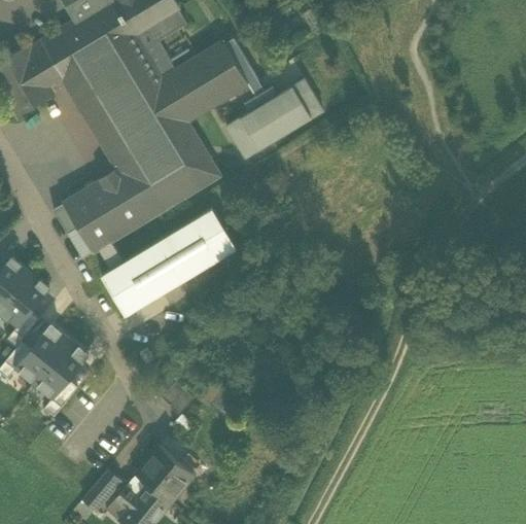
[(47,89),(62,79),(146,29),(147,29),(177,11),(178,10),(171,0),(106,0),(108,2),(73,23),(29,50),(27,46),(0,62),(0,95),(14,119),(51,97),(47,89)]
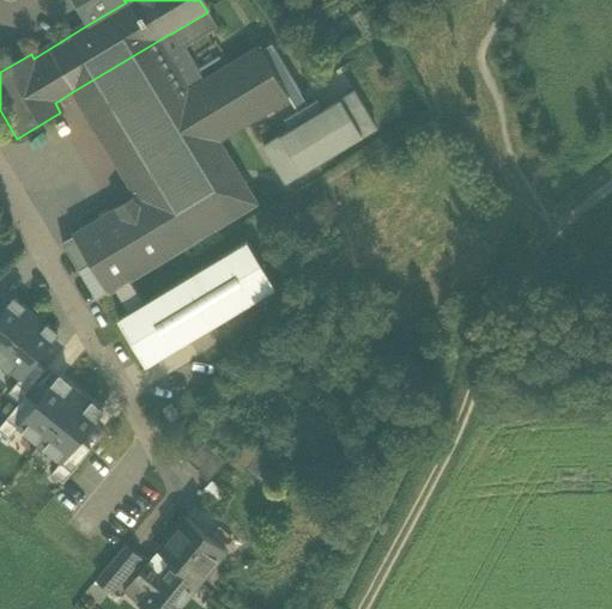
[(68,0),(76,10),(91,0),(68,0)]
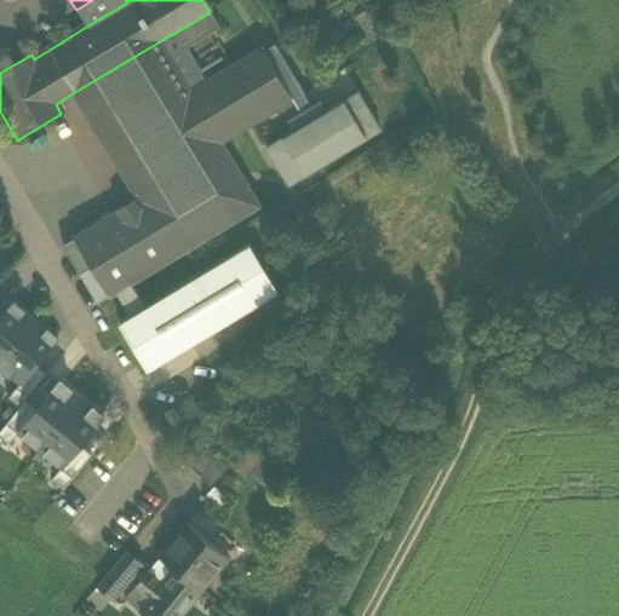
[(92,0),(76,10),(86,27),(127,3),(125,0),(92,0)]
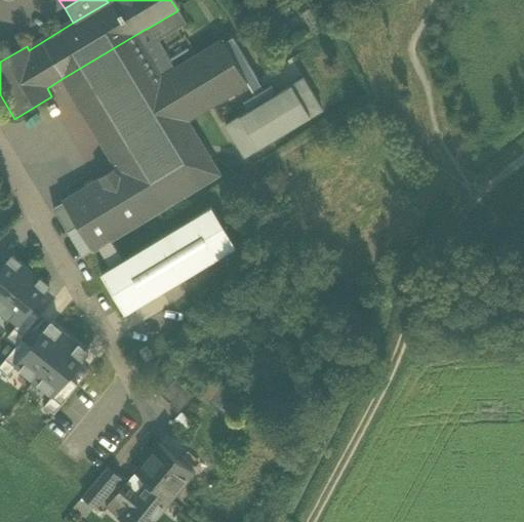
[(324,8),(329,17),(337,11),(332,3),(324,8)]
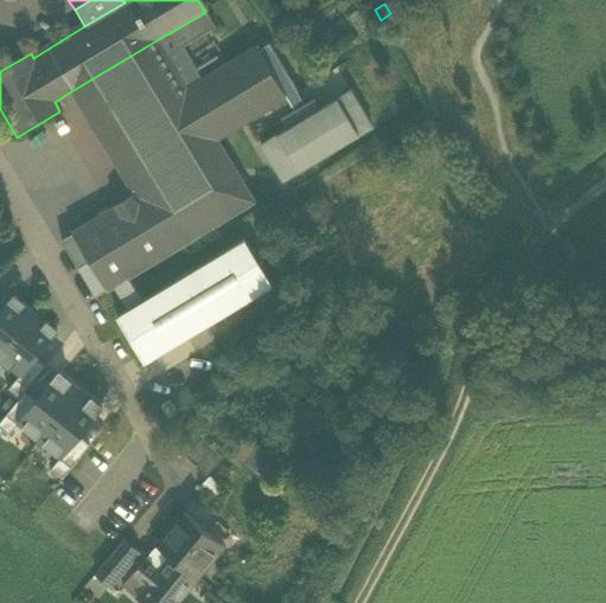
[(72,236),(89,263),(107,292),(113,287),(126,280),(252,204),(214,141),(285,98),(257,53),(256,51),(203,83),(182,50),(215,30),(204,13),(170,33),(168,33),(71,91),(135,198),(72,236)]
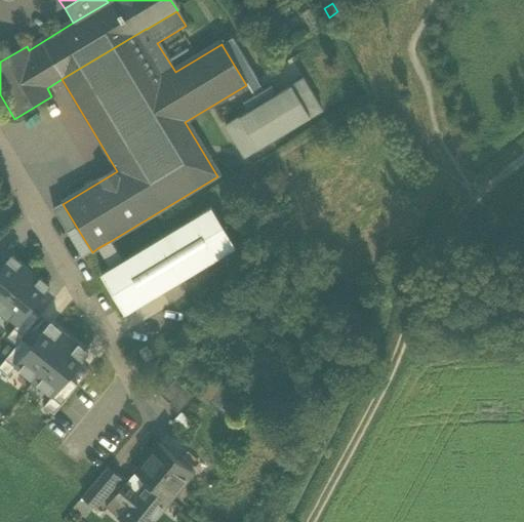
[(320,29),(307,11),(298,17),(311,35),(320,29)]
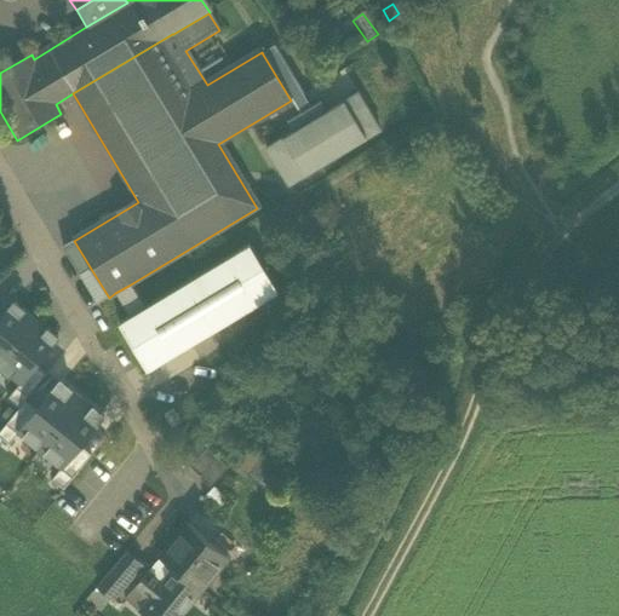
[(325,64),(307,38),(291,49),(308,75),(325,64)]
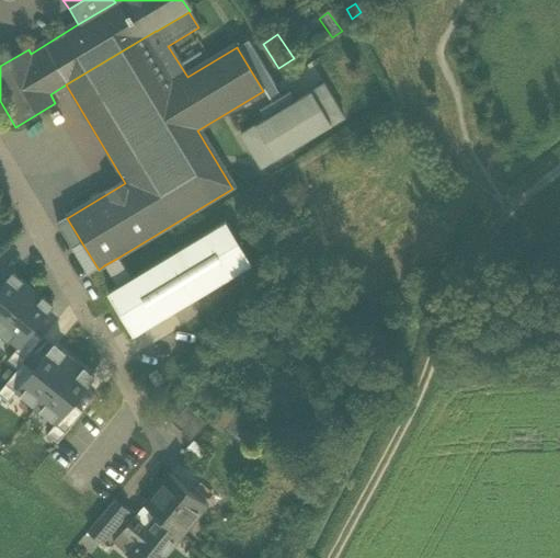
[(246,44),(238,49),(263,91),(272,105),(261,112),(266,121),(240,136),(261,170),(343,120),(323,86),(294,103),(289,94),(280,101),(246,44)]
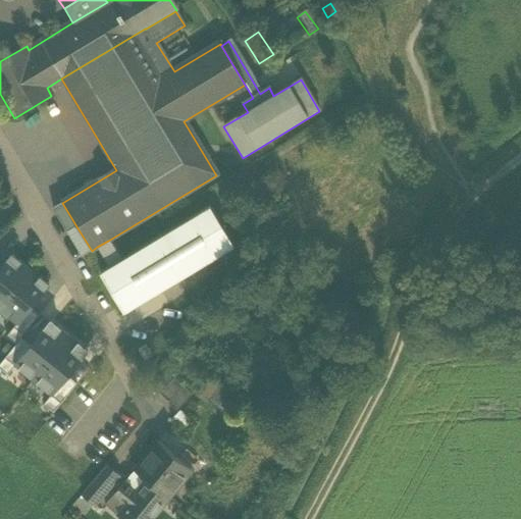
[(76,226),(62,203),(52,209),(66,232),(76,226)]
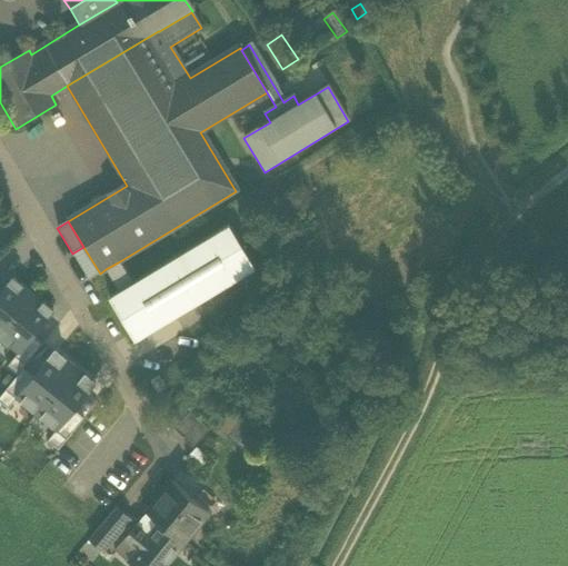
[(120,293),(108,299),(135,343),(255,270),(229,227),(132,285),(120,293)]
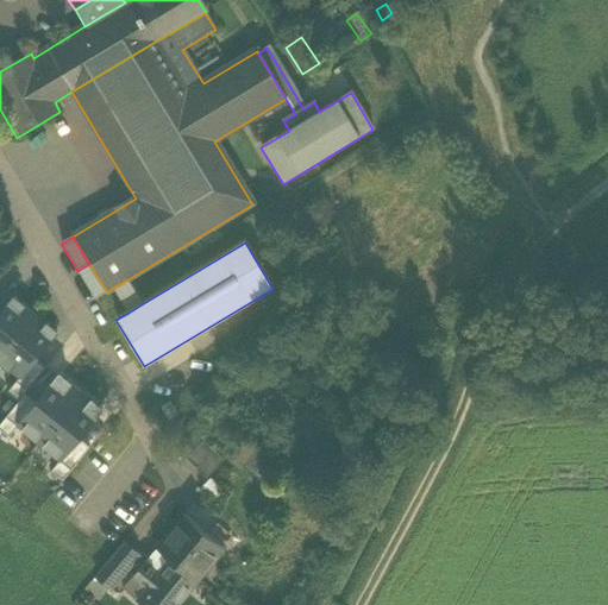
[(94,300),(107,292),(89,264),(77,271),(94,300)]
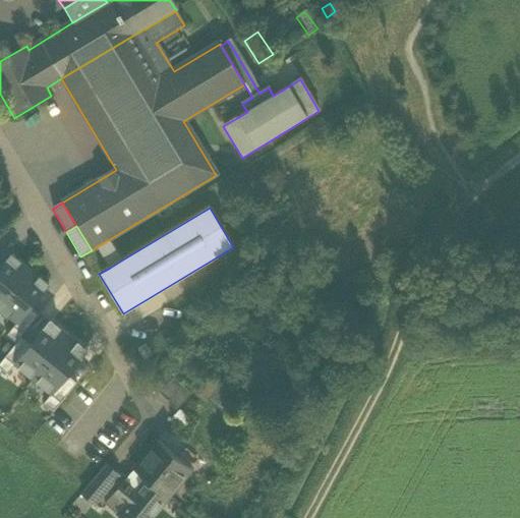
[(97,246),(110,268),(121,261),(108,240),(97,246)]
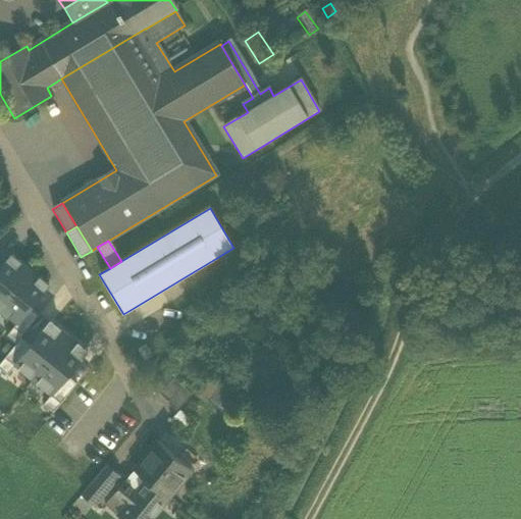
[(0,308),(29,273),(19,266),(20,264),(11,257),(0,270),(0,308)]
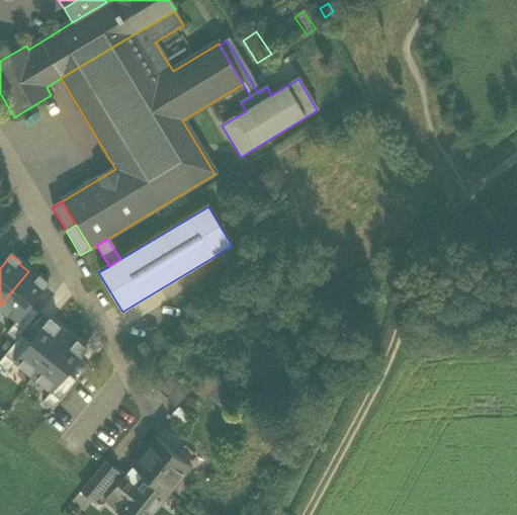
[(37,278),(28,271),(0,306),(0,311),(8,317),(9,315),(17,322),(28,308),(48,284),(38,277),(37,278)]
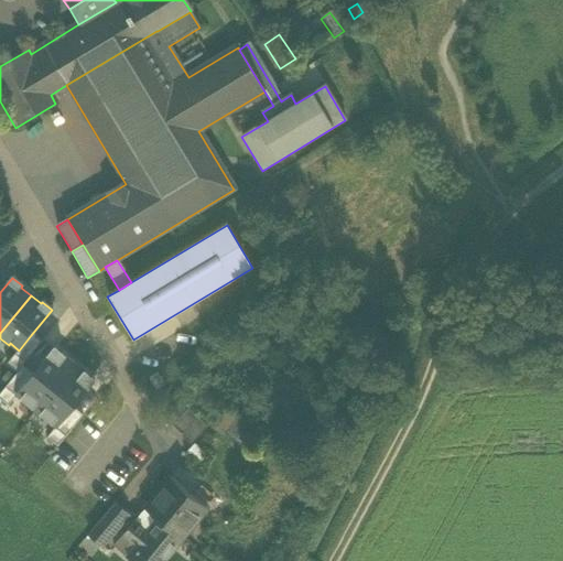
[(31,335),(19,351),(7,366),(17,375),(22,368),(42,344),(31,335)]
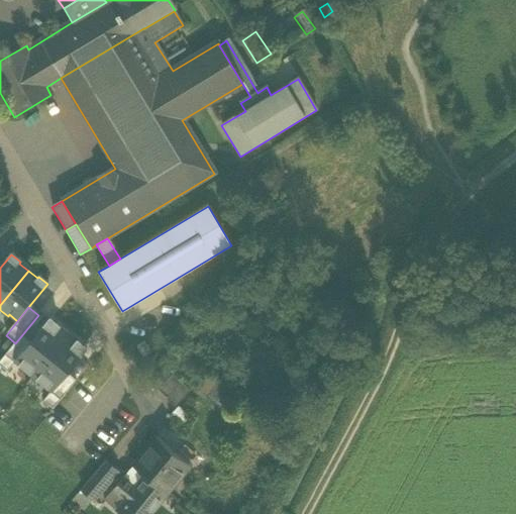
[(15,363),(33,377),(67,336),(58,329),(59,327),(49,320),(29,345),(15,363)]
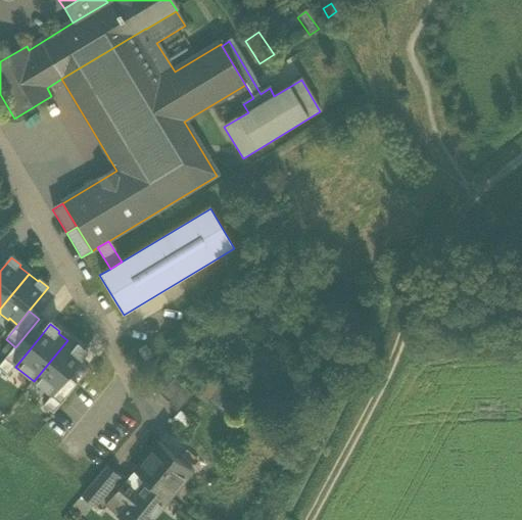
[(77,347),(67,340),(34,381),(52,396),(66,379),(87,353),(78,346),(77,347)]
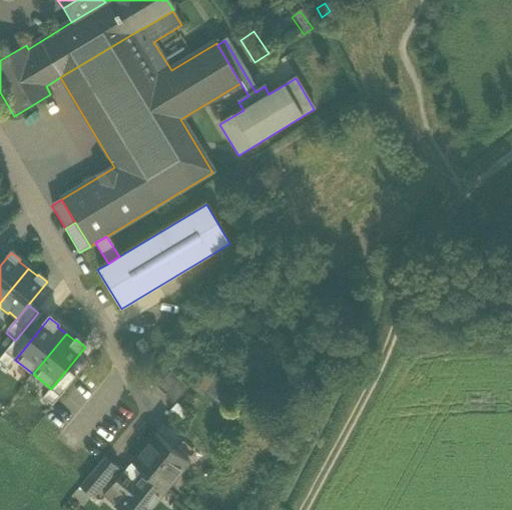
[(15,360),(29,343),(20,335),(15,341),(0,359),(0,365),(6,370),(15,360)]
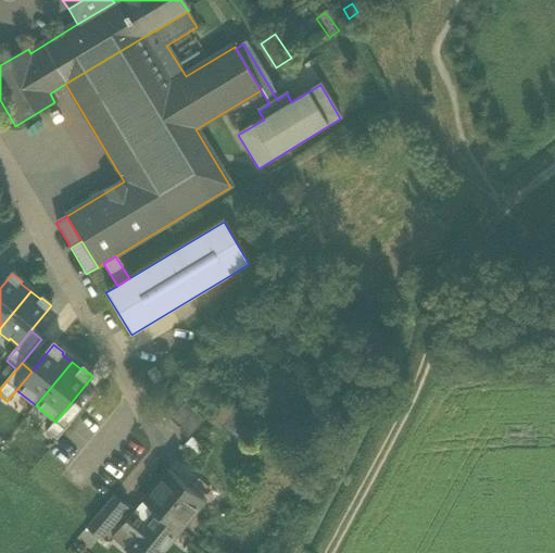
[(160,413),(168,422),(186,404),(176,396),(160,413)]
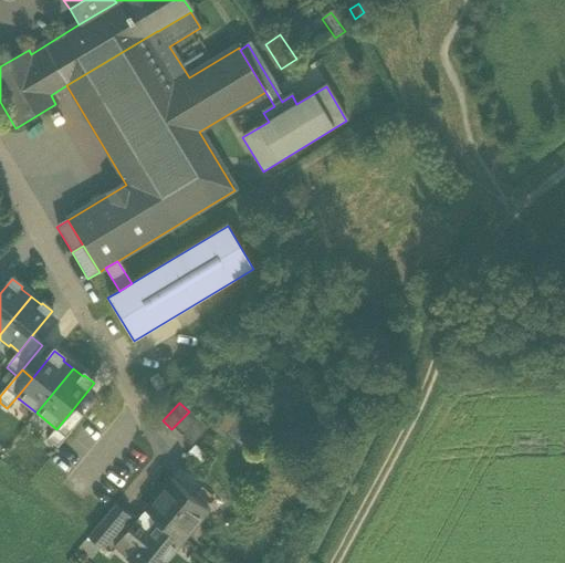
[(72,410),(56,429),(46,441),(58,449),(82,418),(72,410)]
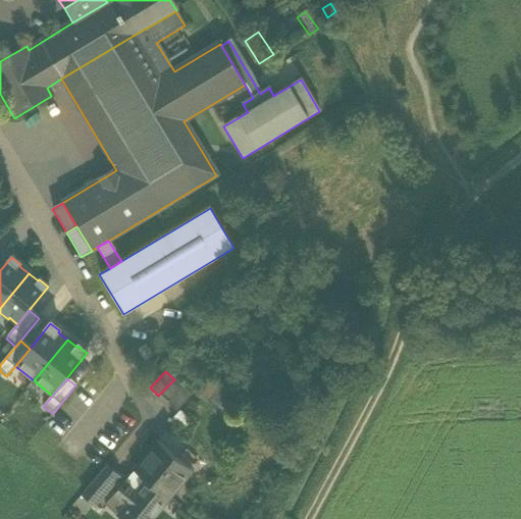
[(158,396),(167,405),(183,388),(174,379),(158,396)]
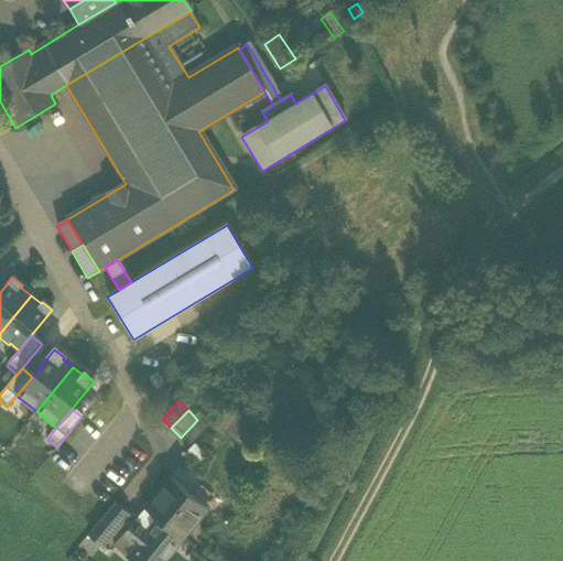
[(207,429),(197,420),(181,438),(190,446),(207,429)]
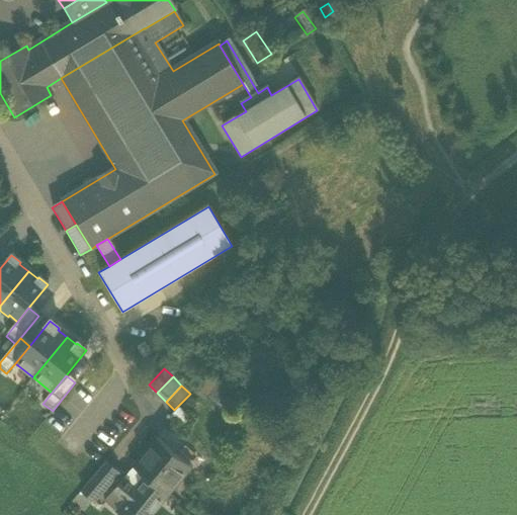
[(168,434),(161,443),(179,459),(186,449),(168,434)]
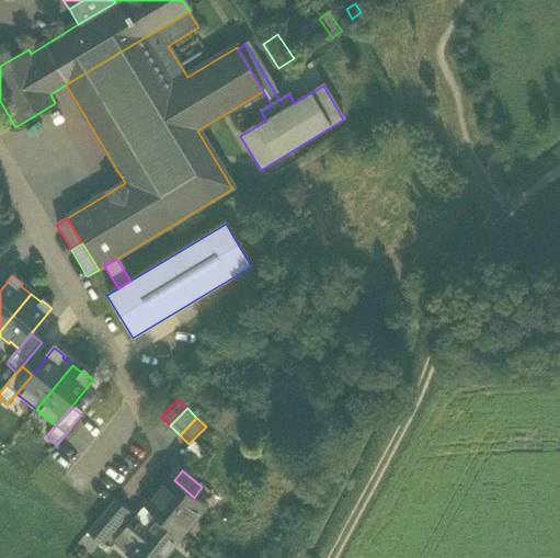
[(145,508),(158,519),(181,537),(184,533),(186,534),(193,525),(191,524),(201,512),(205,507),(194,498),(174,480),(169,477),(145,508)]
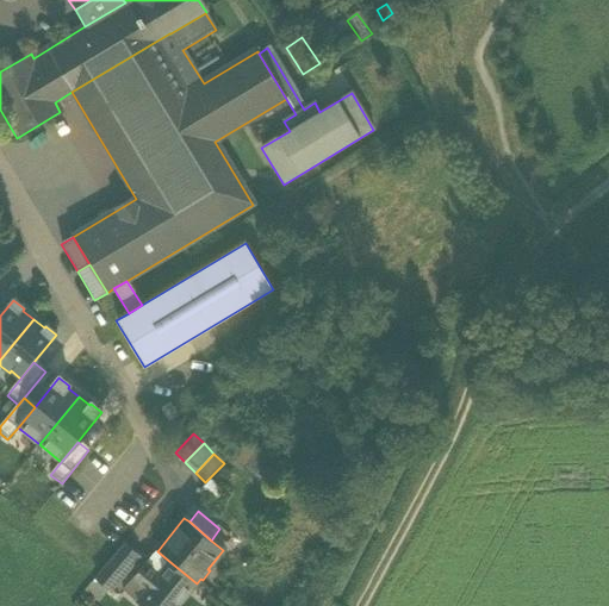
[(97,579),(110,592),(138,558),(124,545),(97,579)]
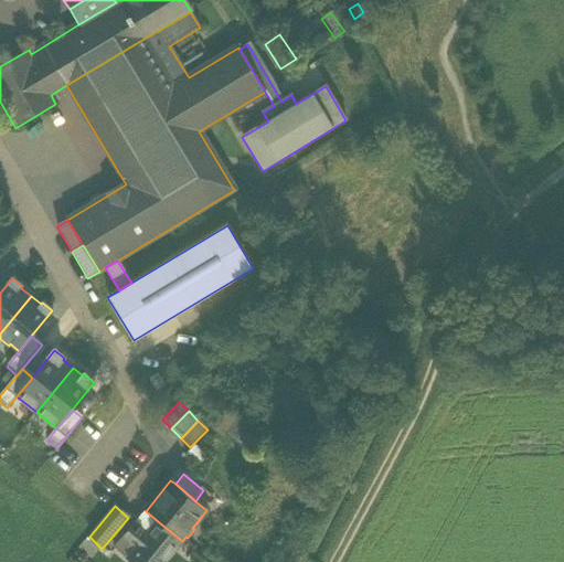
[(213,525),(202,516),(192,528),(194,529),(188,538),(185,537),(182,541),(192,550),(213,525)]
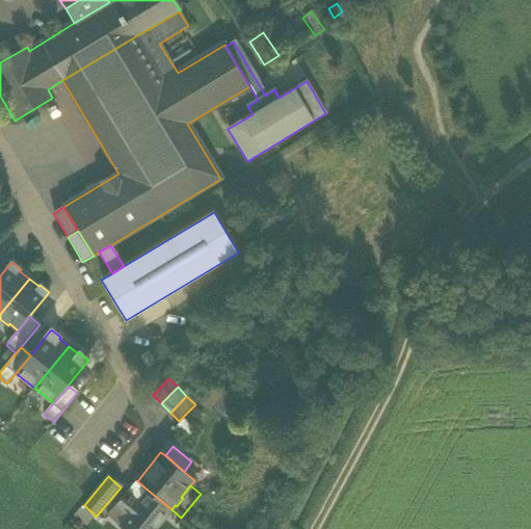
[(155,528),(171,509),(150,492),(139,504),(127,493),(115,506),(129,518),(121,528),(155,528)]
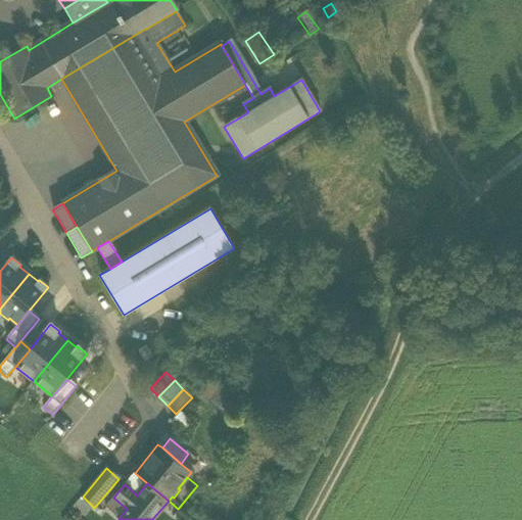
[(105,508),(119,519),(127,509),(113,498),(105,508)]
